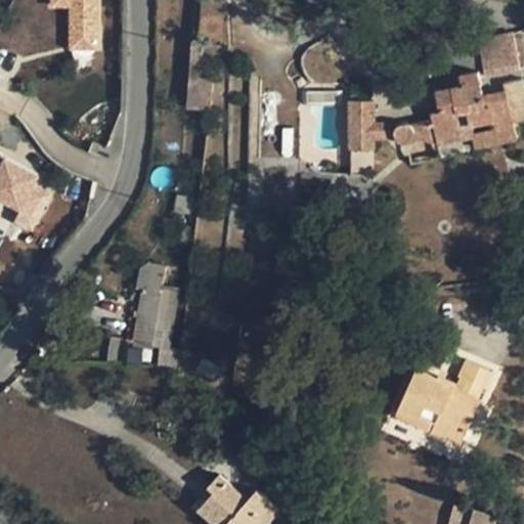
[(102,50),(100,0),(48,0),(49,9),(67,8),(68,51),(102,50)]
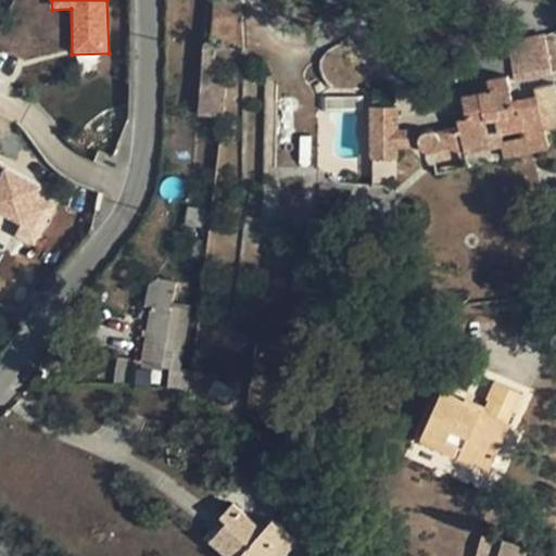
[(546,35),(509,41),(515,79),(552,73),(546,35)]
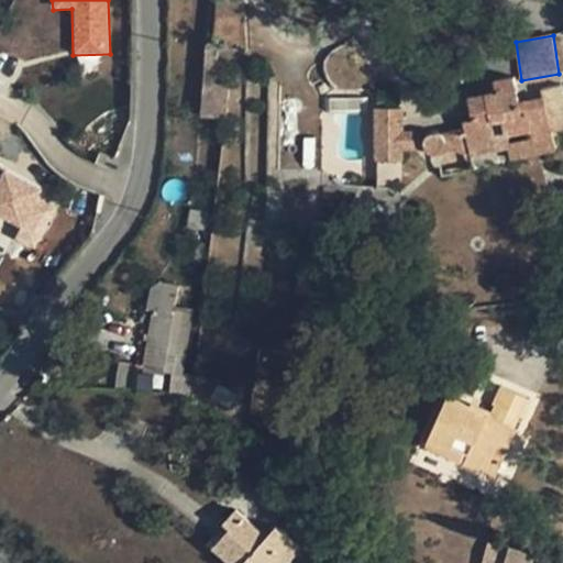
[(203,84),(216,85),(218,47),(207,46),(203,84)]
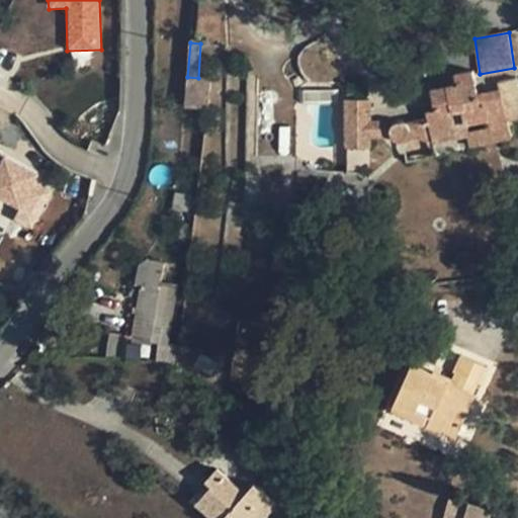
[(517,111),(517,78),(517,77),(499,81),(500,89),(479,92),(473,70),(455,74),(458,84),(432,88),(436,110),(428,112),(429,117),(434,141),(434,142),(468,135),(470,134),(468,121),(487,118),(489,128),(509,124),(508,120),(507,113),(517,111)]
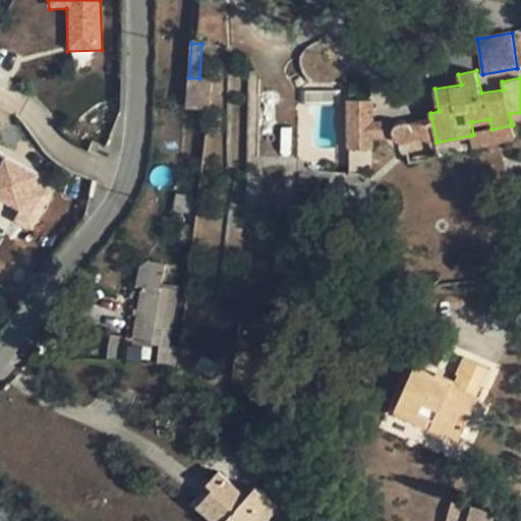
[(188,77),(186,107),(211,110),(213,79),(199,78),(188,77)]
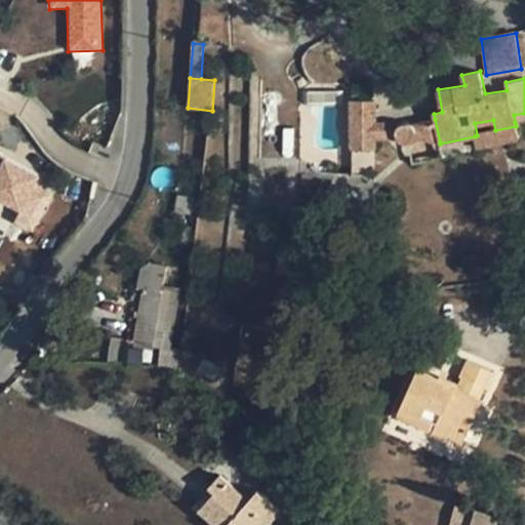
[(376,98),(350,98),(350,148),(376,148),(376,138),(394,138),(394,120),(376,121),(376,98)]
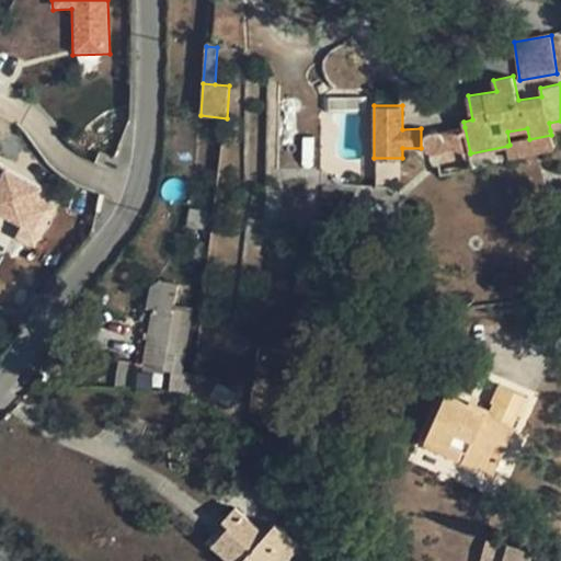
[(550,130),(560,127),(560,121),(549,123),(550,130)]
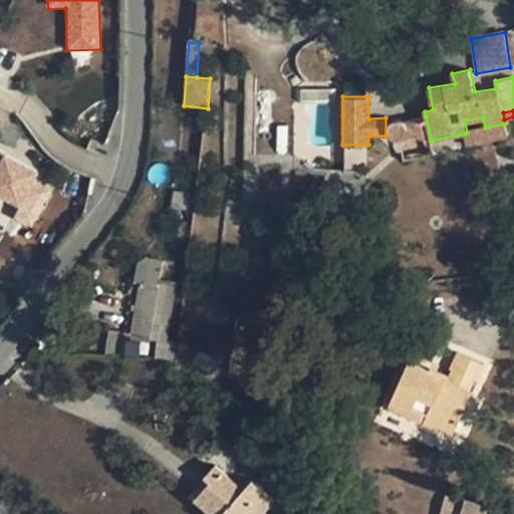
[(426,116),(403,121),(407,125),(408,131),(407,136),(431,140),(426,116)]
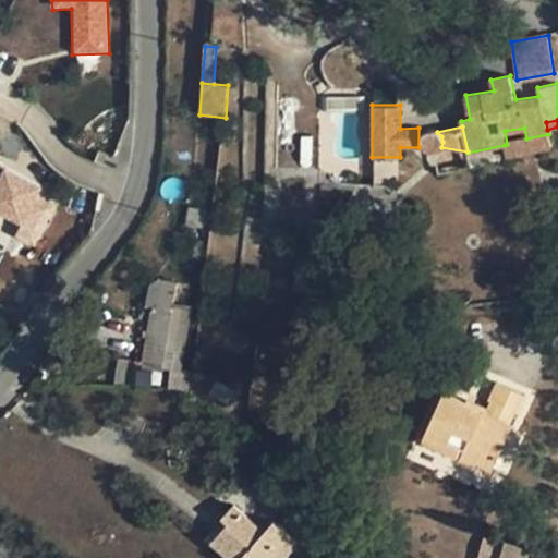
[(441,136),(437,132),(436,131),(432,130),(427,131),(424,133),(422,136),(421,138),(422,145),(423,149),(426,152),(431,153),(435,153),(439,149),(441,147),(443,142),(441,136)]
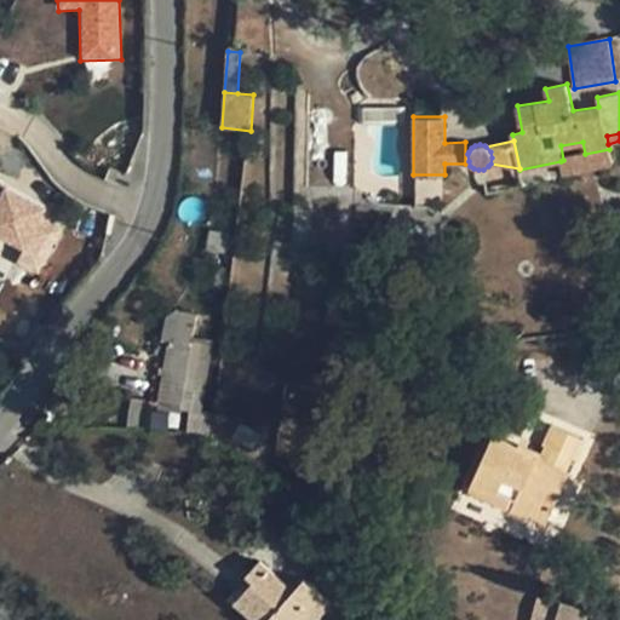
[(609,149),(585,154),(585,156),(563,160),(561,161),(564,176),(613,165),(609,149)]
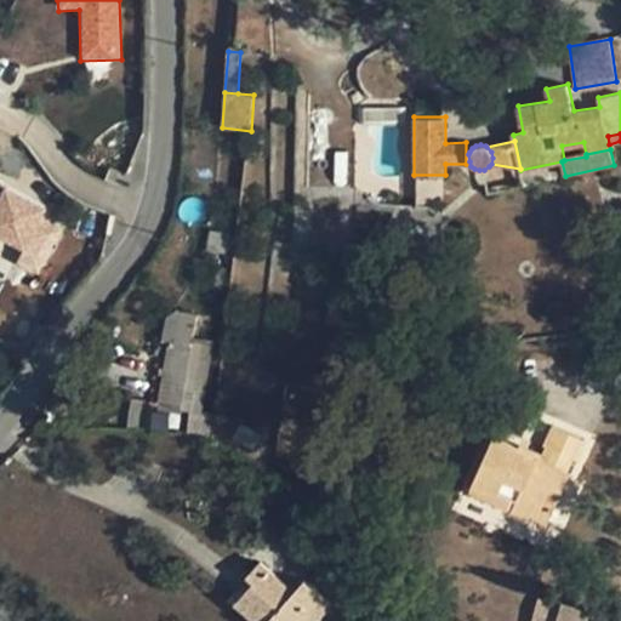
[(0,238),(22,246),(16,265),(44,273),(64,211),(0,191),(0,238)]
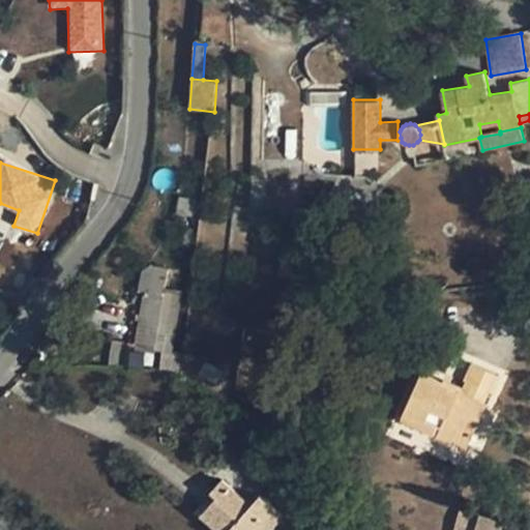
[(197,200),(181,198),(179,215),(194,217),(197,200)]
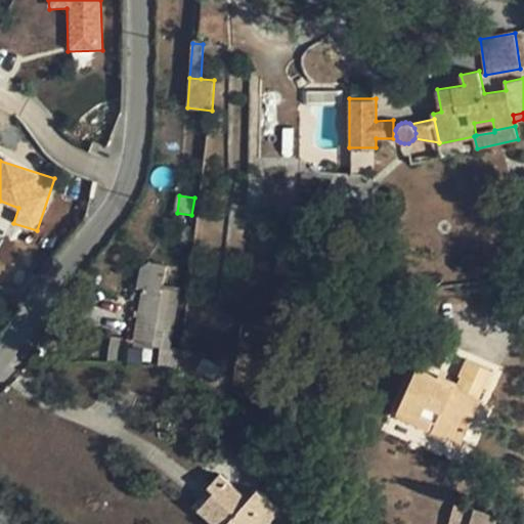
[(159,341),(170,342),(179,290),(164,288),(167,266),(149,263),(142,268),(138,289),(143,290),(135,342),(154,346),(158,346),(159,341)]
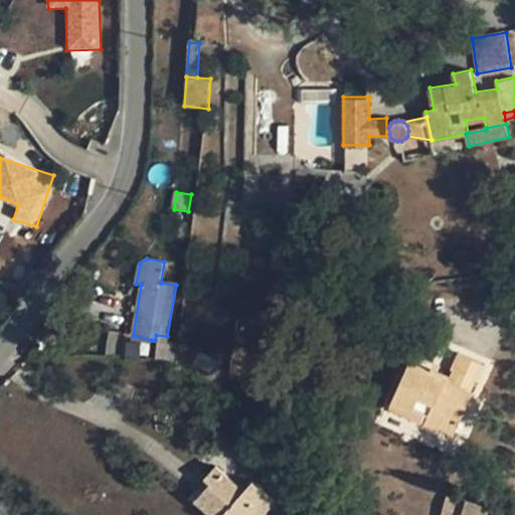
[(124,332),(111,331),(107,354),(121,356),(124,332)]
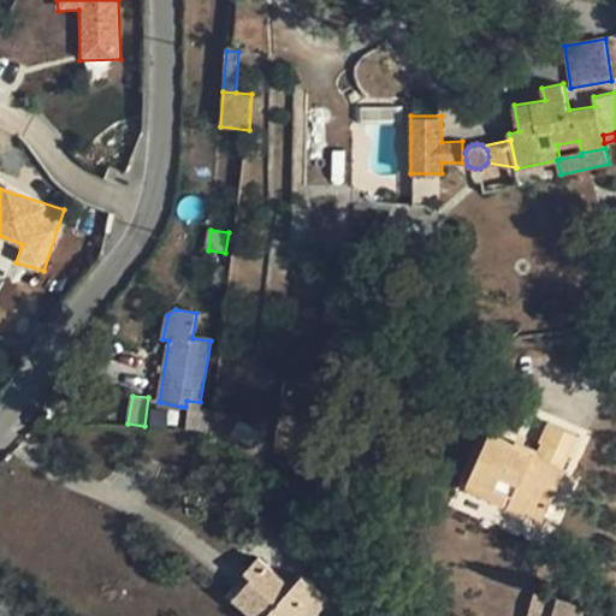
[(203,410),(199,410),(188,410),(187,428),(200,430),(211,434),(213,412),(203,410)]
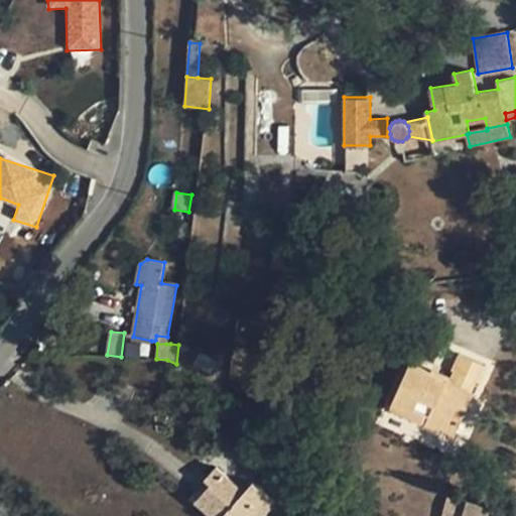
[(221,362),(201,351),(194,364),(214,375),(221,362)]
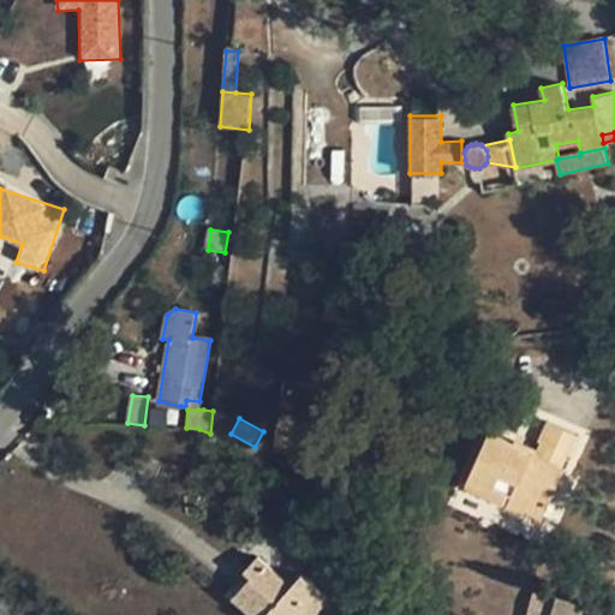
[(512,496),(507,506),(542,520),(565,470),(561,467),(566,454),(572,457),(580,436),(549,423),(541,442),(542,443),(538,452),(537,458),(513,447),(514,443),(490,433),(469,478),(512,496)]
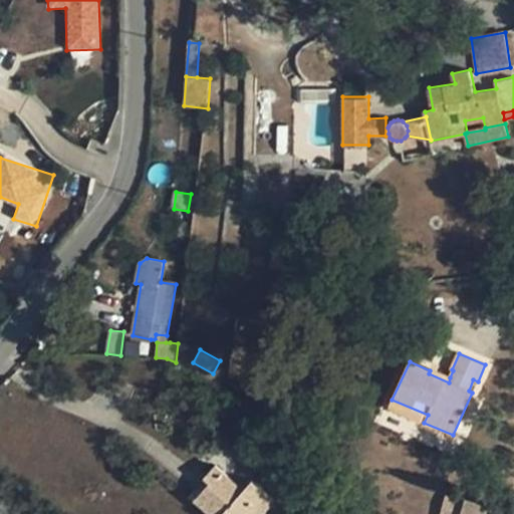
[(449,382),(450,377),(431,369),(430,370),(429,373),(449,382)]
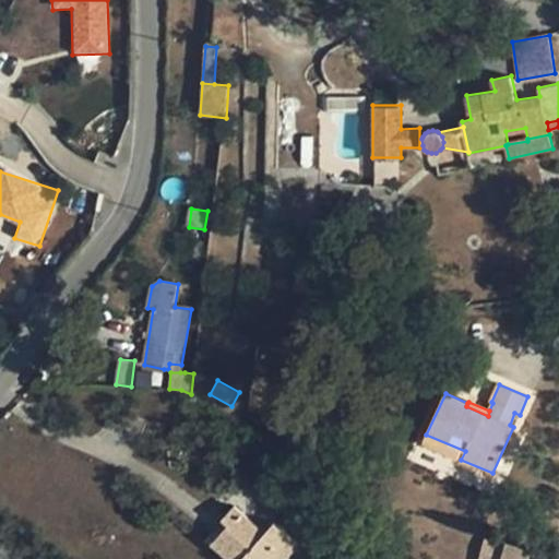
[(465,451),(426,435),(423,442),(461,460),(465,451)]
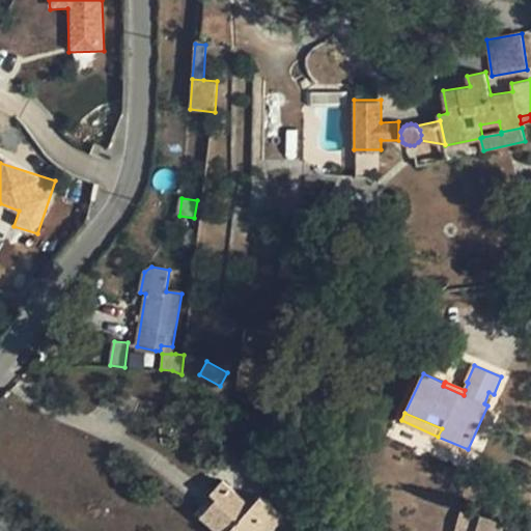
[(225,530),(272,530),(284,518),(260,496),(252,505),(224,480),(214,492),(219,497),(205,512),(225,530)]
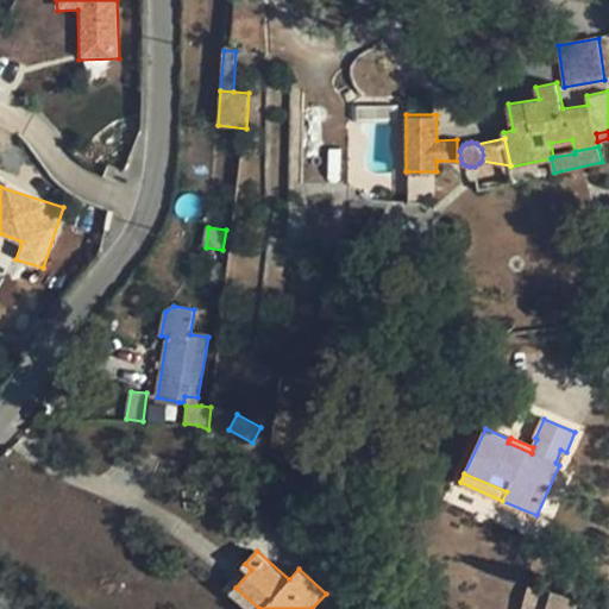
[(251,570),(245,564),(226,585),(232,591),(236,588),(251,570)]
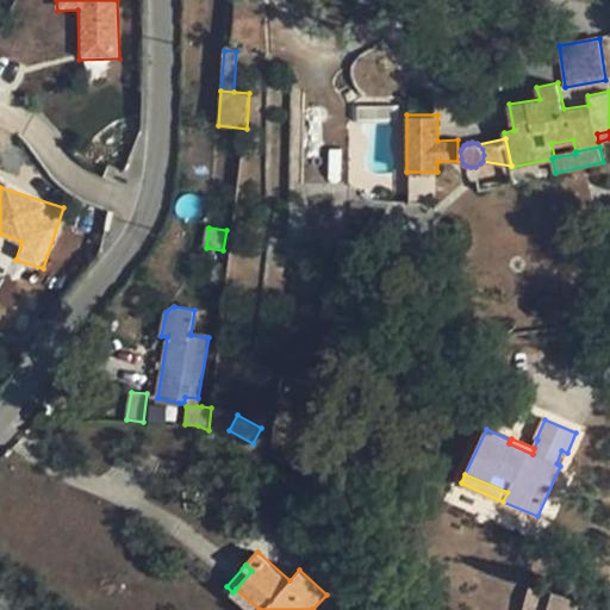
[(524,609),(577,609),(580,602),(531,587),(524,609)]
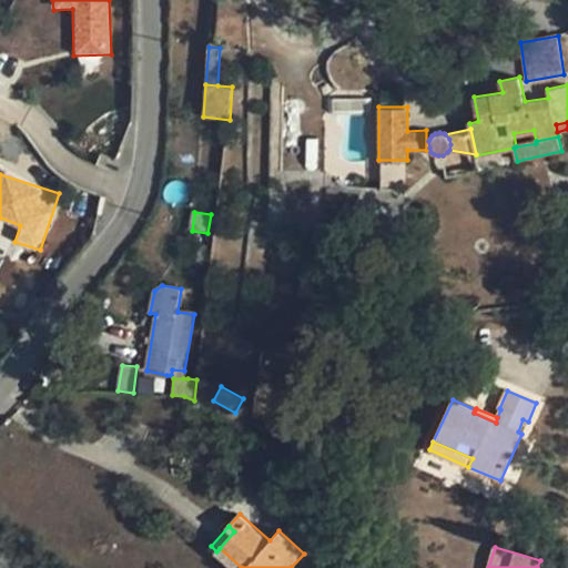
[(241,567),(220,548),(216,551),(235,567),(241,567)]
